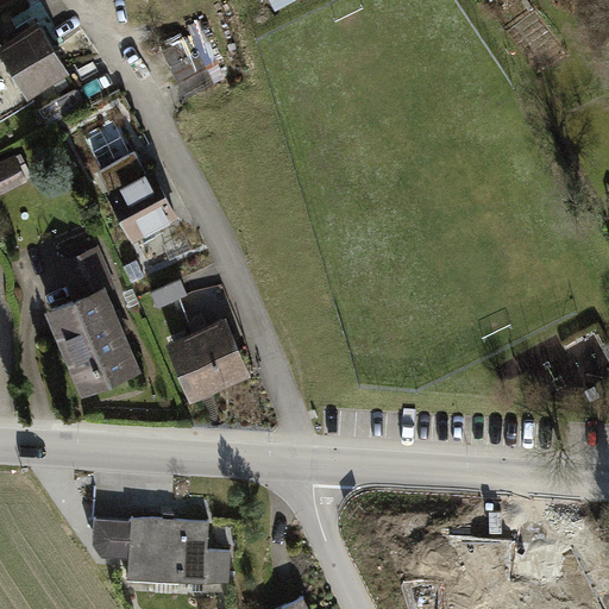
[(38,23),(39,24),(55,49),(66,42),(50,17),(38,23)]
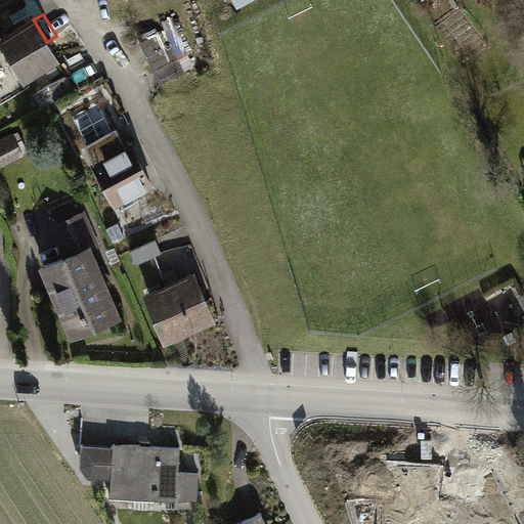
[(34,20),(2,40),(25,77),(56,57),(47,42),(34,20)]
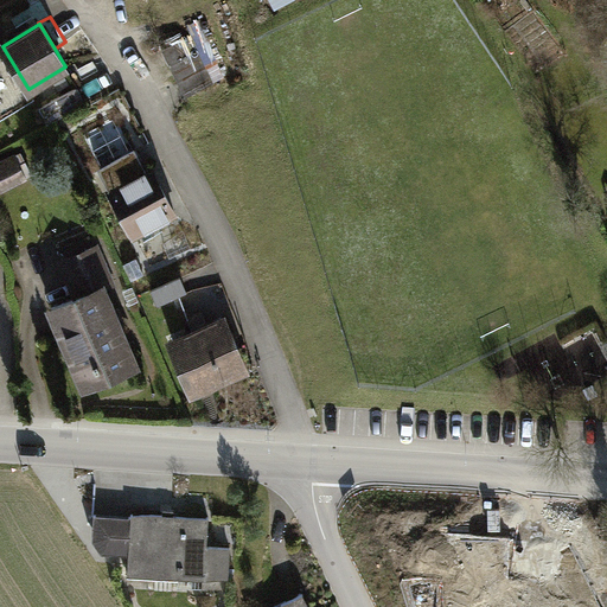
[(192,36),(163,50),(186,97),(216,83),(192,36)]
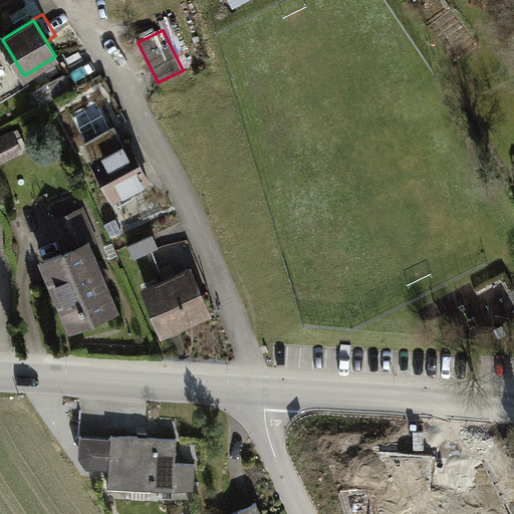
[(0,35),(0,100),(29,83),(24,75),(2,39),(0,35)]
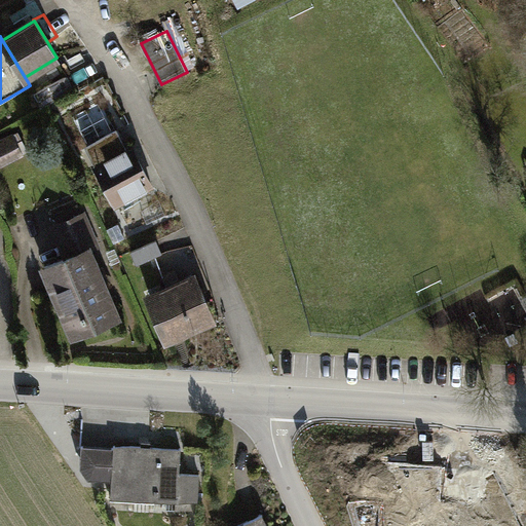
[(125,127),(86,145),(114,204),(153,186),(125,127)]
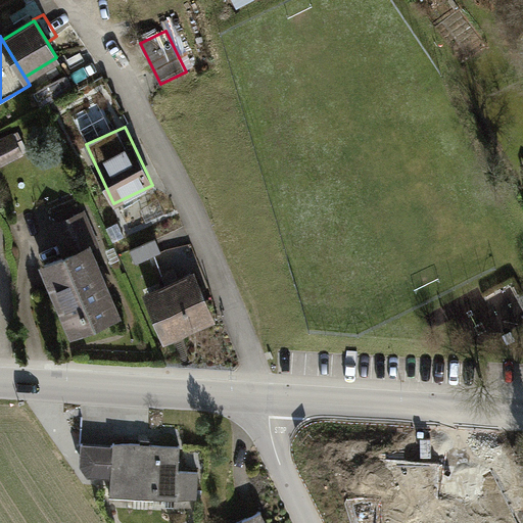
[(10,139),(0,144),(0,162),(17,154),(10,139)]
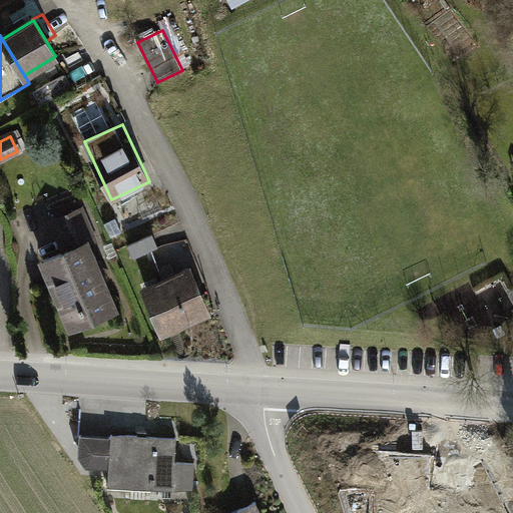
[(95,238),(82,209),(53,221),(66,251),(44,260),(72,326),(114,309),(86,242),(95,238)]
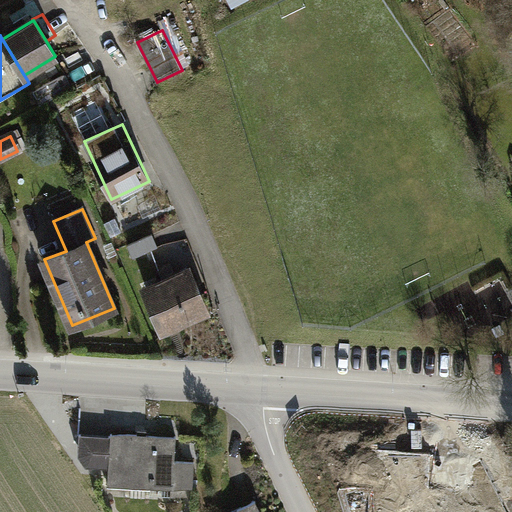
[(152,235),(128,245),(133,257),(157,247),(152,235)]
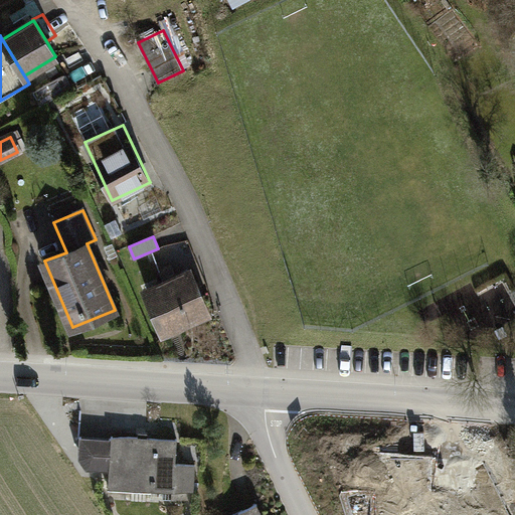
[(212,313),(193,270),(144,291),(163,334),(212,313)]
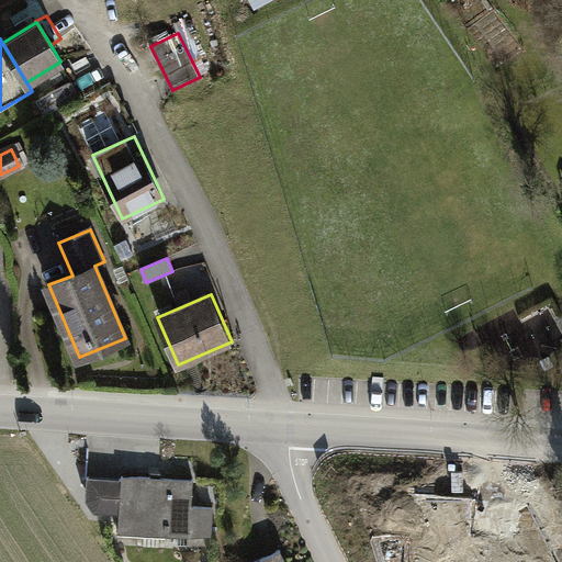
[(194,481),(87,475),(86,501),(96,513),(120,514),(120,521),(167,524),(166,535),(213,537),(215,508),(193,507),(194,481)]
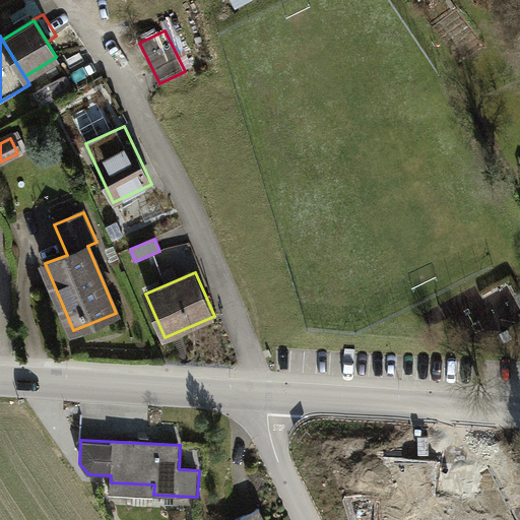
[(381,450),(379,470),(431,473),(431,500),(457,502),(466,519),(519,519),(486,457),(381,450)]
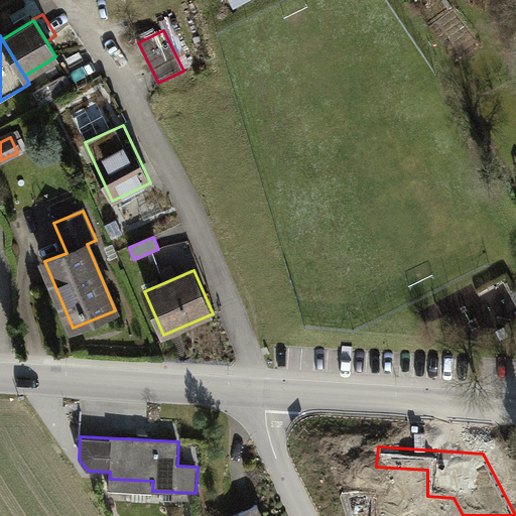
[(262,515),(257,505),(234,515),(262,515)]
